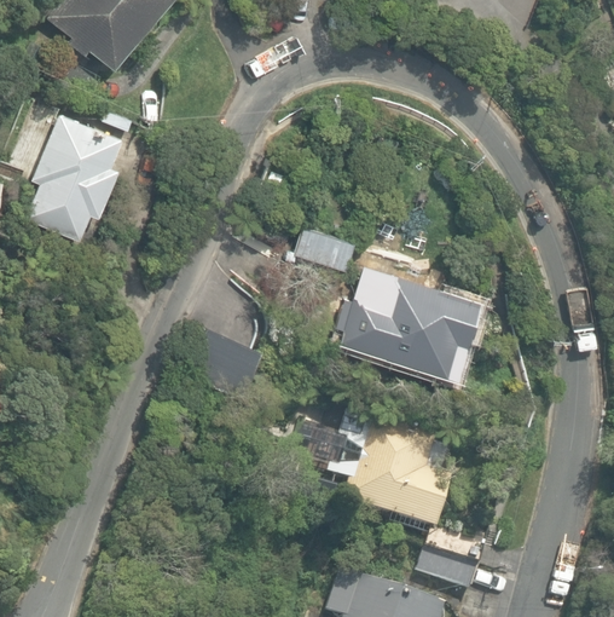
[(87,47),(111,68),(166,0),(59,0),(47,17),(71,36),(68,41),(82,53),(87,47)]
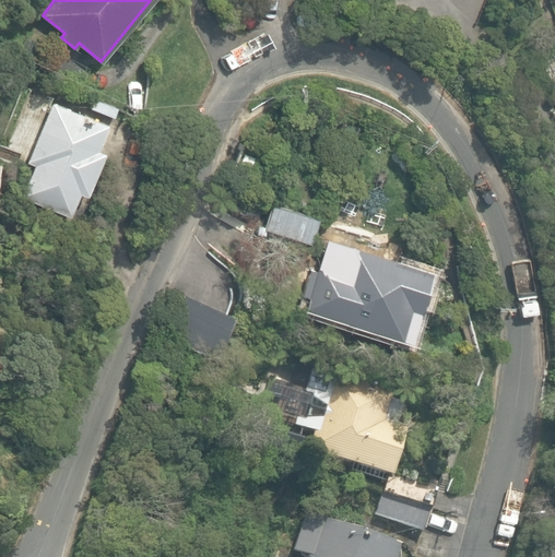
[(36,169),(23,200),(71,218),(81,194),(87,197),(105,151),(99,149),(109,126),(52,103),(27,166),(36,169)]
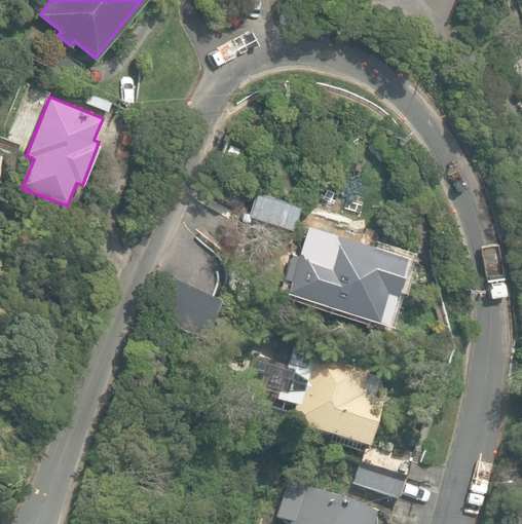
[(221,160),(243,169),(252,145),(230,137),(221,160)]
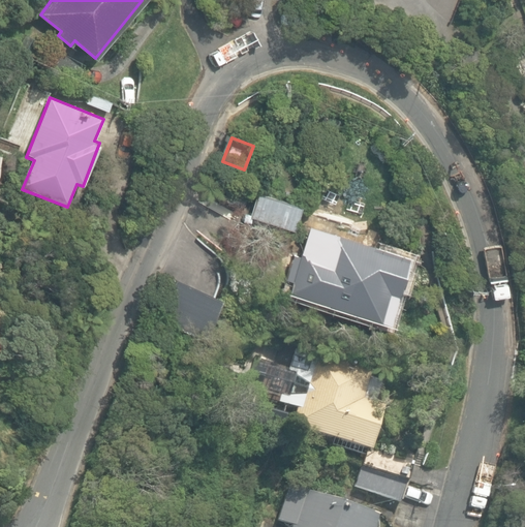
[(264,222),(295,231),(302,208),(264,195),(260,195),(253,219),(264,222)]
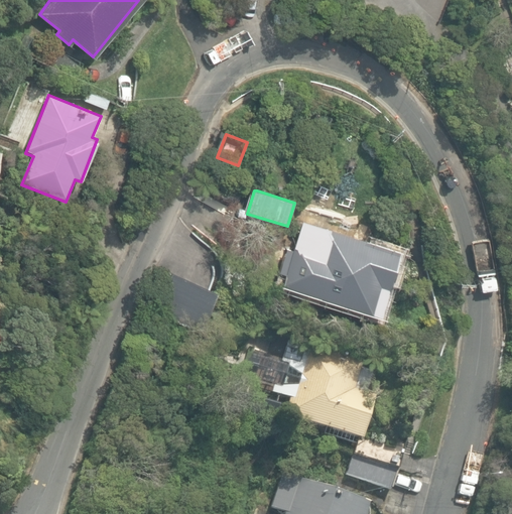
[(282,287),(379,317),(400,252),(303,222),(293,253),(287,250),(279,274),(285,276),(282,287)]
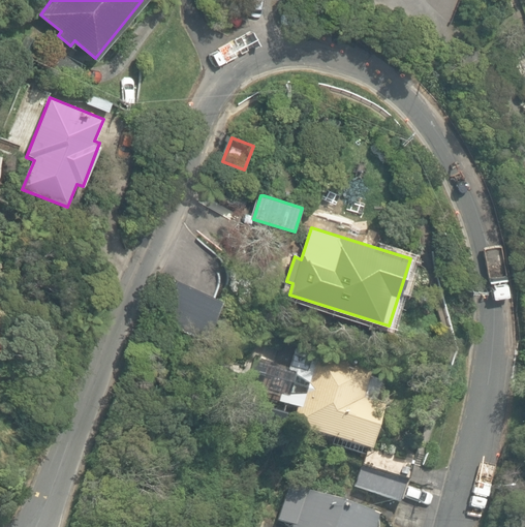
[(292,430),(372,455),(387,409),(376,406),(383,382),(372,379),(374,373),(314,354),(304,388),(292,384),(285,407),(298,411),(292,430)]
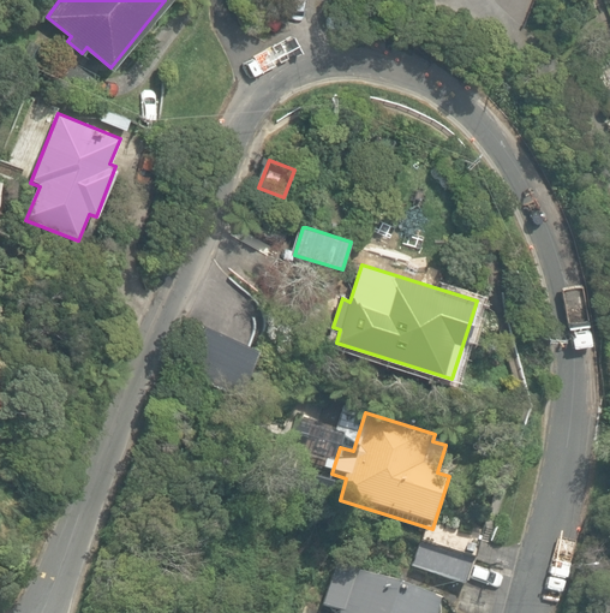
[(414,570),(467,588),(483,540),(442,525),(435,549),(420,545),(414,570)]
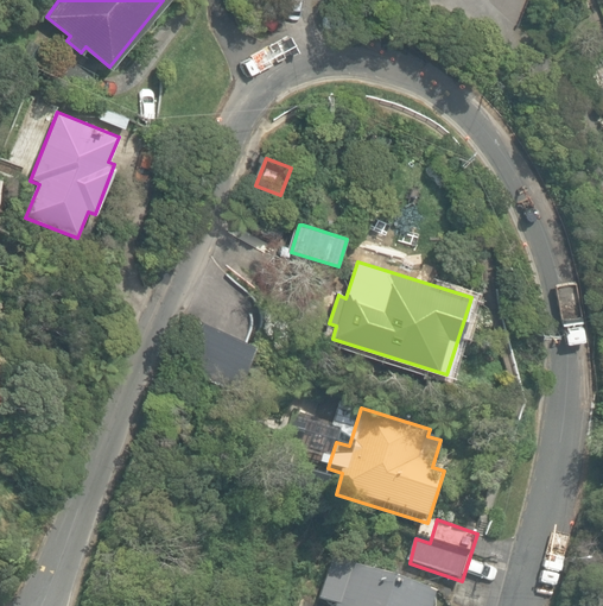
[(436,605),(439,595),(334,561),(321,603),(328,605),(436,605)]
